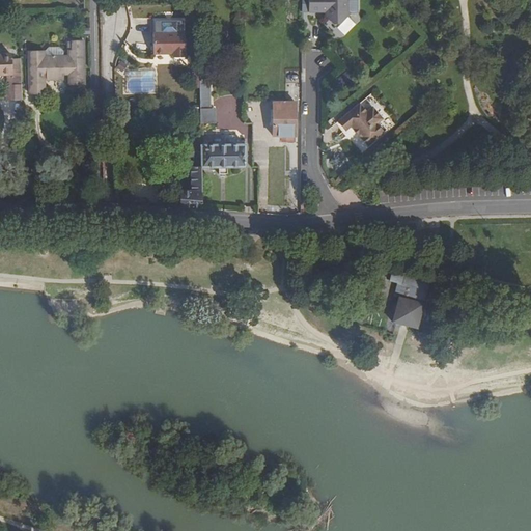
[(309,0),(310,11),(324,12),(324,8),(328,8),(328,12),(328,16),(337,27),(352,16),(350,11),(350,2),(351,0),(309,0)]
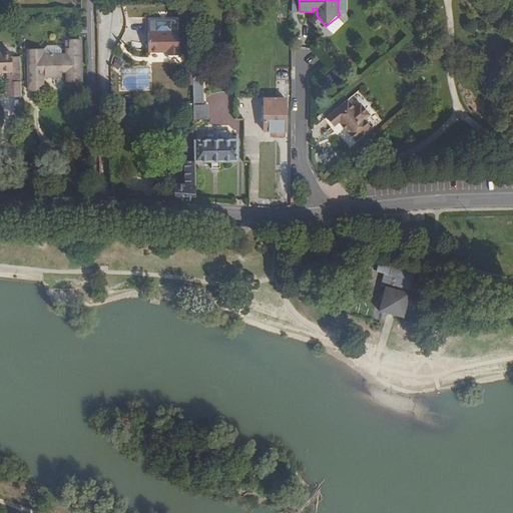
[(181,56),(181,32),(151,32),(151,52),(170,52),(170,56),(181,56)]
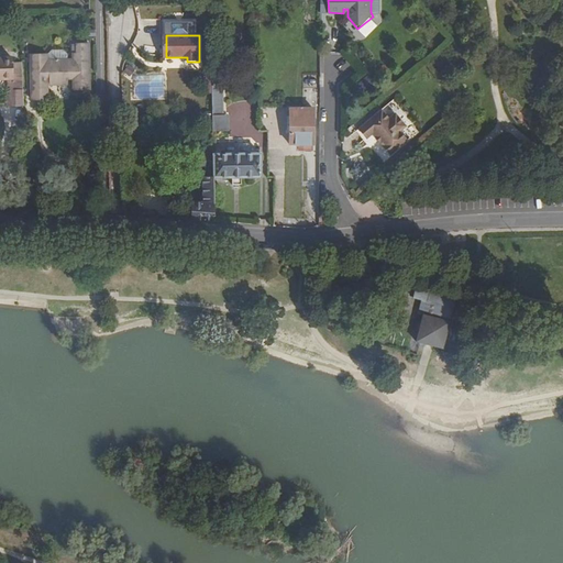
[(304,88),(320,88),(320,53),(320,45),(304,45),(304,78),(294,78),(294,94),(296,95),(296,101),(298,101),(298,108),(304,108),(304,88)]
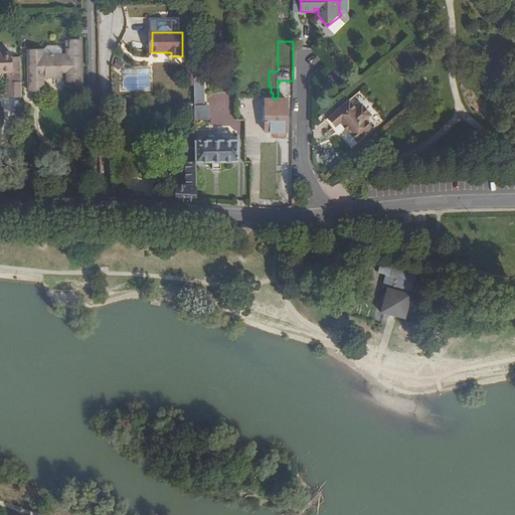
[(38,55),(38,50),(28,51),(29,91),(42,91),(42,71),(45,71),(45,77),(60,77),(60,72),(60,68),(67,69),(67,72),(67,82),(80,82),(80,42),(70,42),(70,51),(66,51),(66,55),(54,56),(54,54),(50,54),(50,56),(42,55),(38,55)]
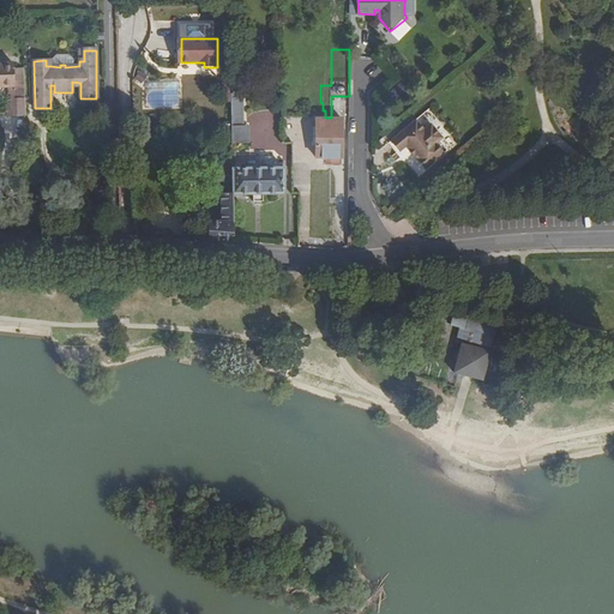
[(25,98),(24,67),(12,68),(12,64),(0,64),(0,86),(7,86),(13,86),(13,98),(25,98)]
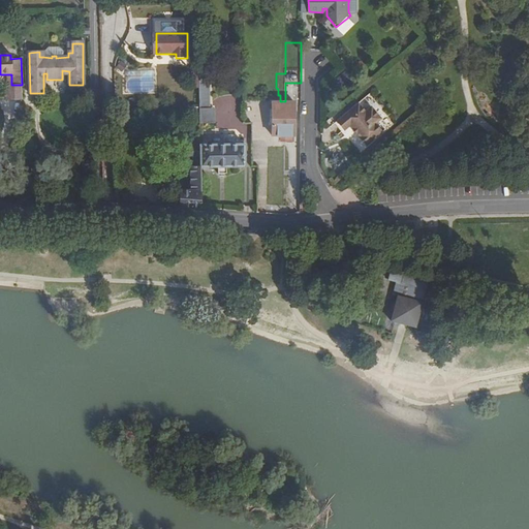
[(155,92),(154,70),(126,71),(127,93),(155,92)]
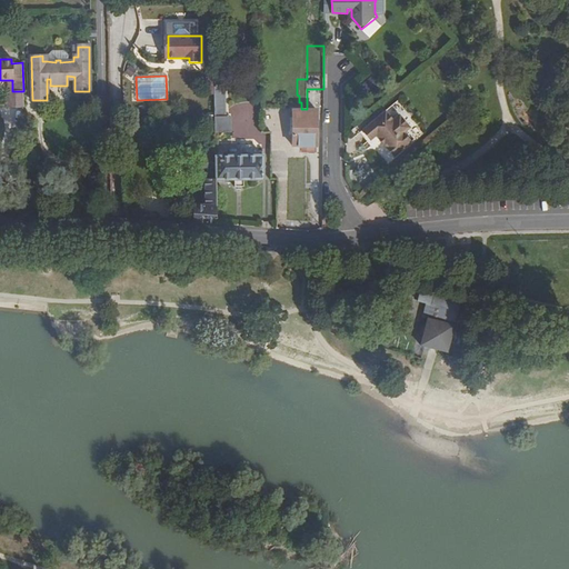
[(7,108),(23,108),(23,91),(12,91),(7,91),(6,91),(7,108)]
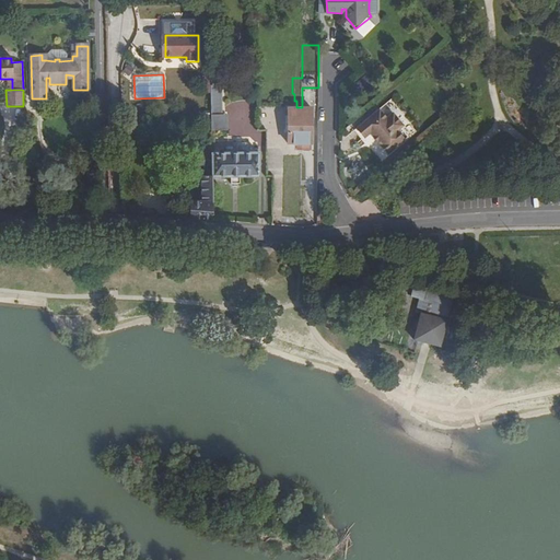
[(220,101),(218,101),(210,101),(211,128),(211,132),(219,132),(220,101)]
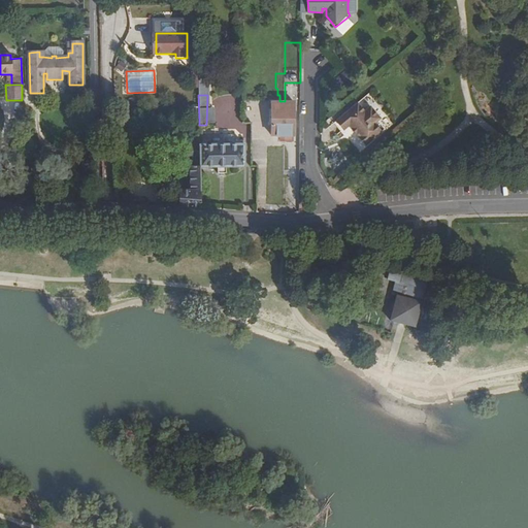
[(364,99),(337,121),(344,129),(350,125),(353,128),(356,126),(359,130),(357,133),(366,144),(385,129),(378,121),(380,119),(364,99)]
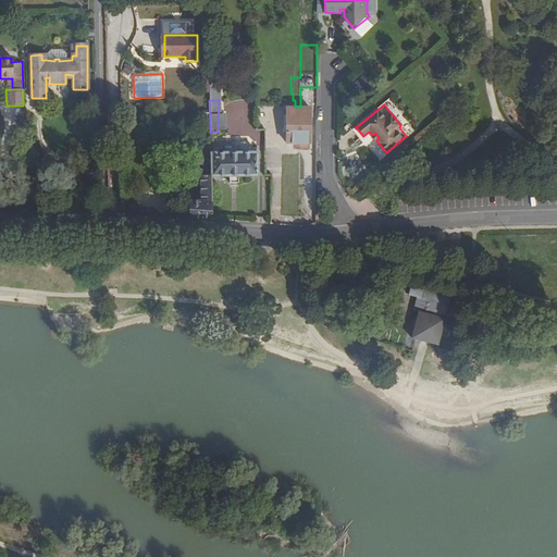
[(300,107),(295,107),(286,107),(285,143),(309,144),(309,107),(300,107)]
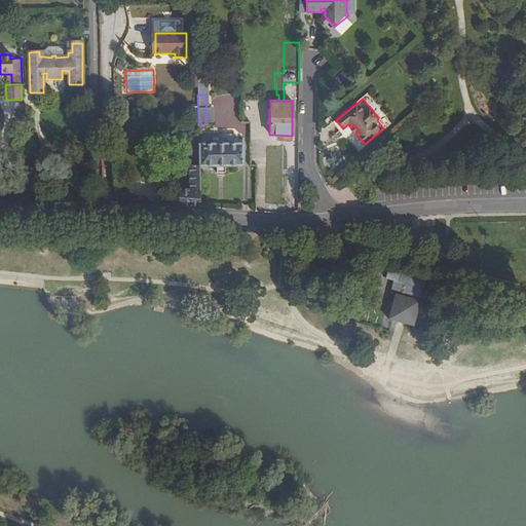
[(343,128),(336,120),(333,122),(340,130),(343,128)]
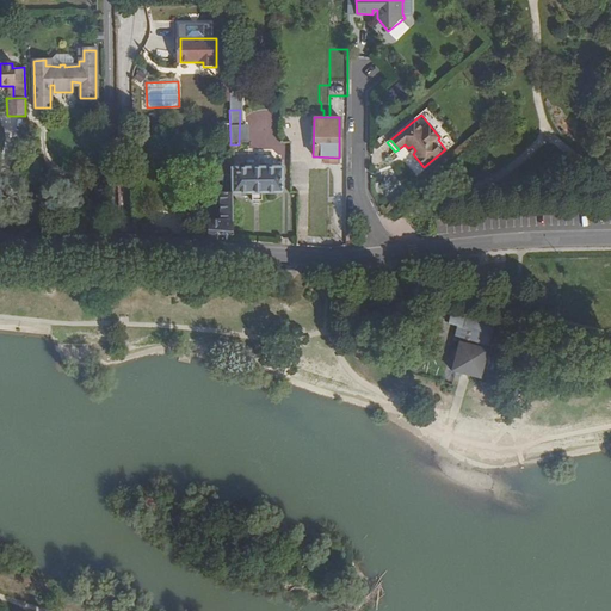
[(281,192),(281,166),(271,166),(267,160),(257,160),(257,166),(230,166),(230,184),(230,192),(250,192),(250,203),(263,203),(263,192),(281,192)]
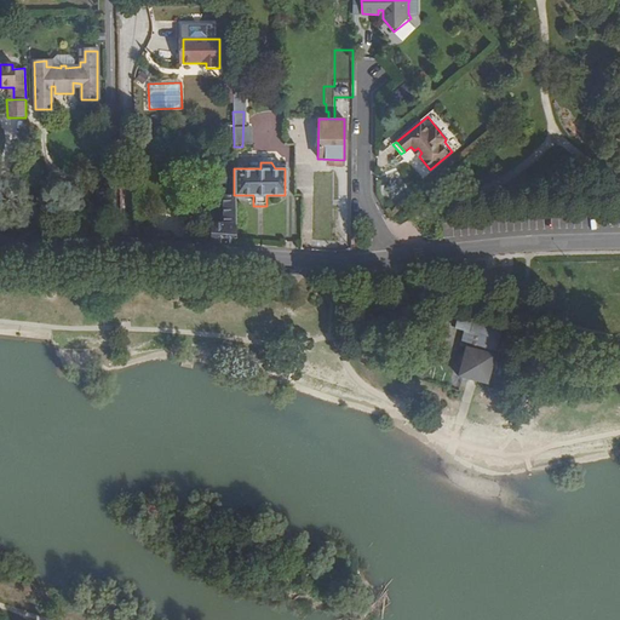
[(229,187),(234,187),(234,168),(234,166),(227,166),(212,166),(212,187),(223,187),(229,187)]
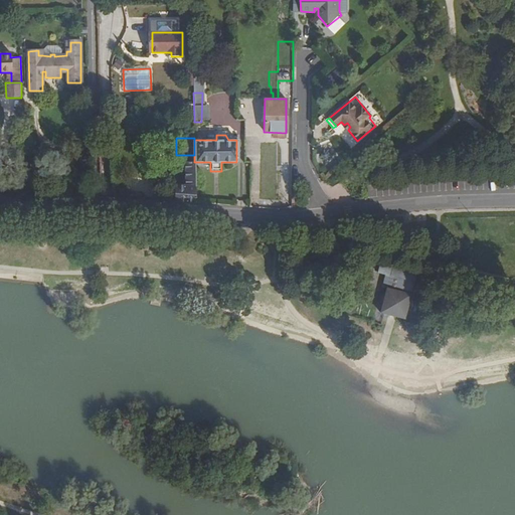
[(174,198),(194,200),(194,162),(194,155),(190,155),(190,162),(185,161),(185,185),(174,185),(174,198)]
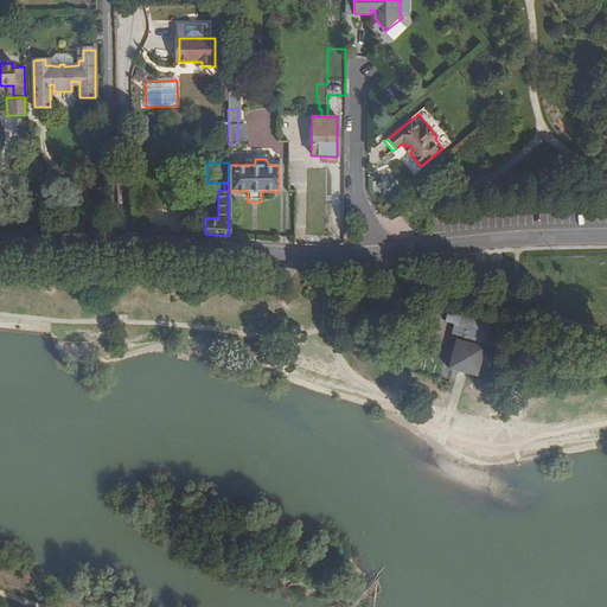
[(462,374),(479,378),(485,352),(492,320),(449,310),(445,324),(454,327),(451,342),(457,344),(451,370),(462,374)]
